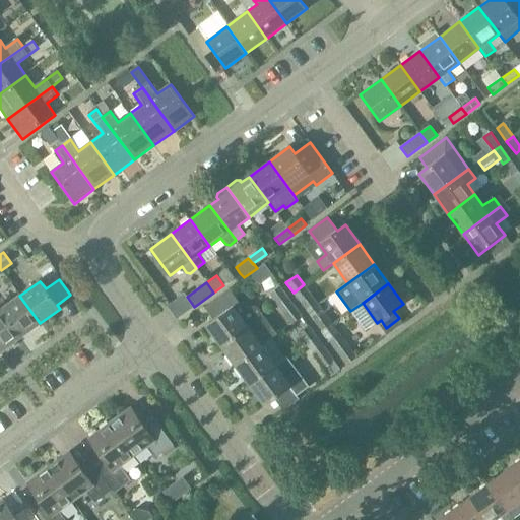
[(304,284),(294,293),(308,313),(319,305),(304,284)]
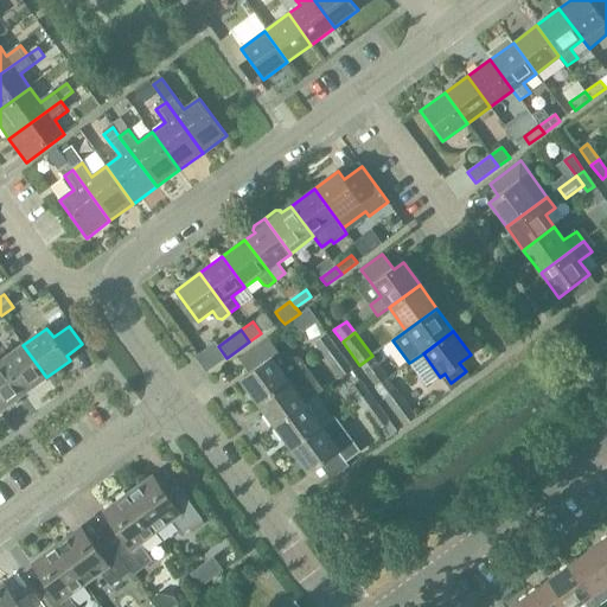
[(324,356),(336,346),(327,334),(314,344),(324,356)]
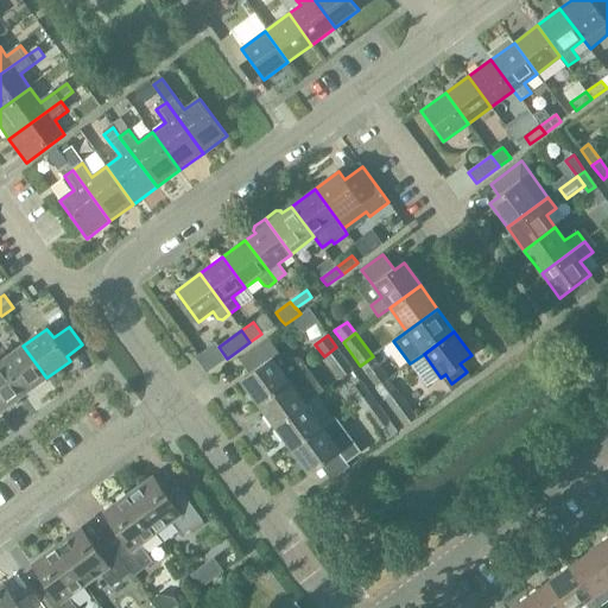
[(280,371),(272,359),(279,354),(268,340),(240,360),(251,374),(241,381),(258,404),(306,368),(301,360),(296,360),(280,371)]
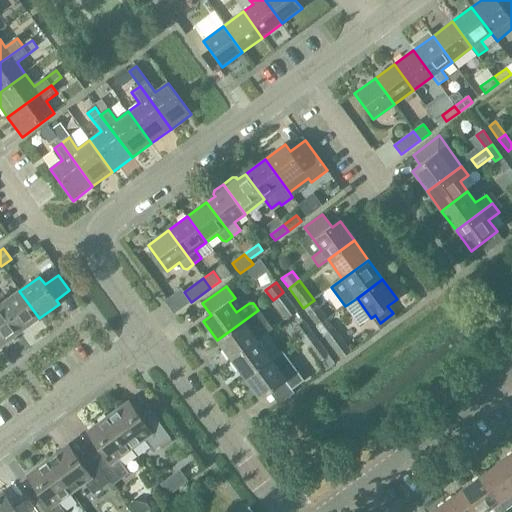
[(19,291),(1,304),(0,305),(17,329),(16,330),(19,333),(39,318),(19,291)]
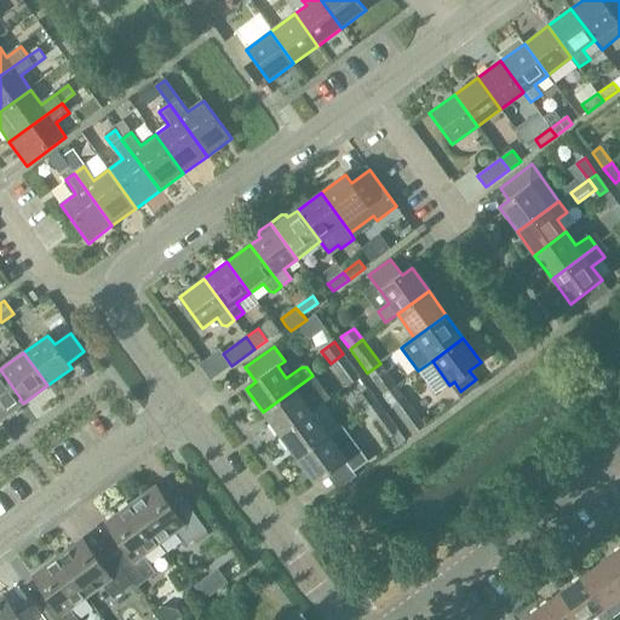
[(351,366),(343,354),(331,363),(339,375),(351,366)]
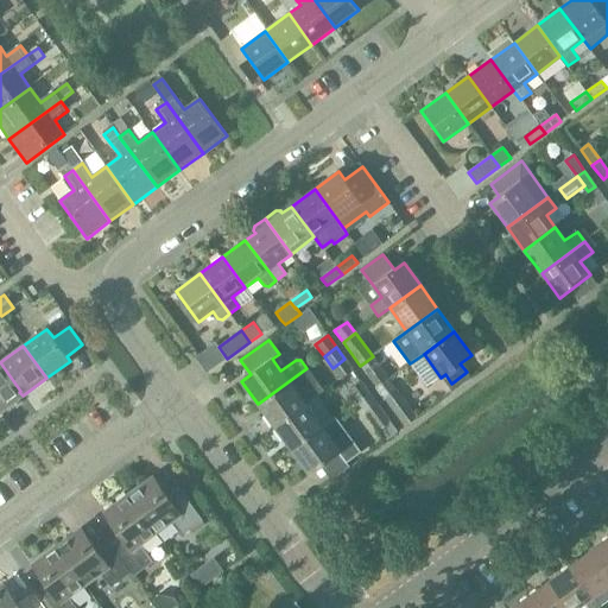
[(0,360),(0,406),(19,392),(20,391),(0,362),(1,361),(0,360)]
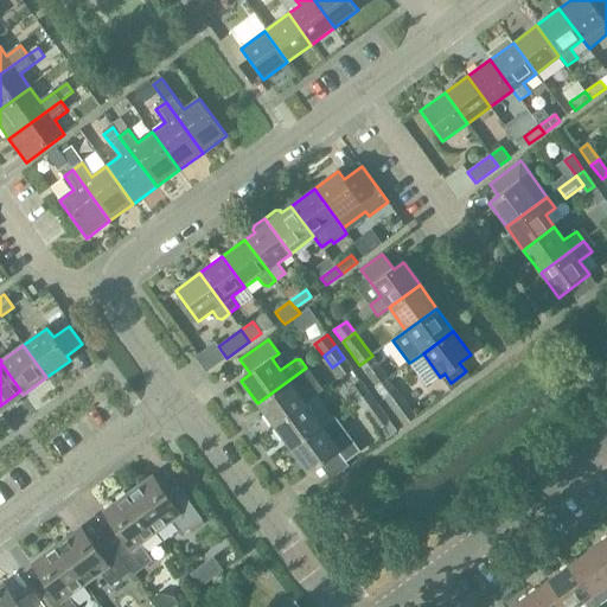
[(306,368),(257,403),(275,427),(305,404),(298,393),(315,379),(306,368)]
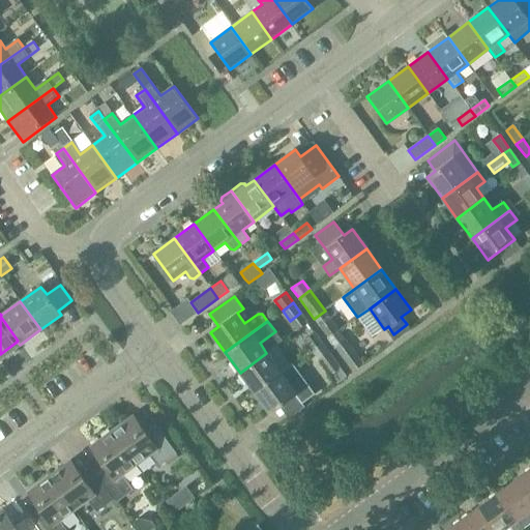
[(328,339),(339,331),(331,321),(321,328),(328,339)]
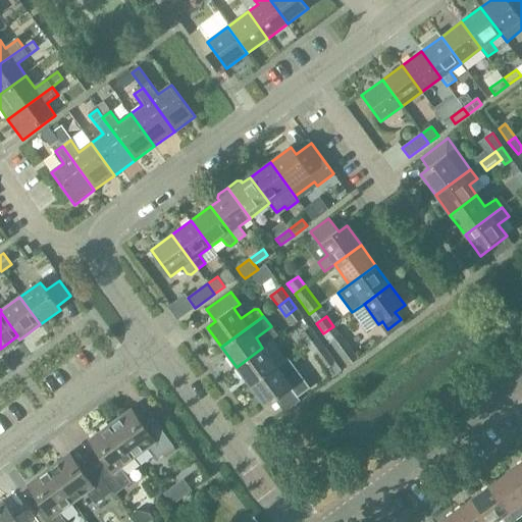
[(333,326),(323,333),(330,343),(341,335),(333,326)]
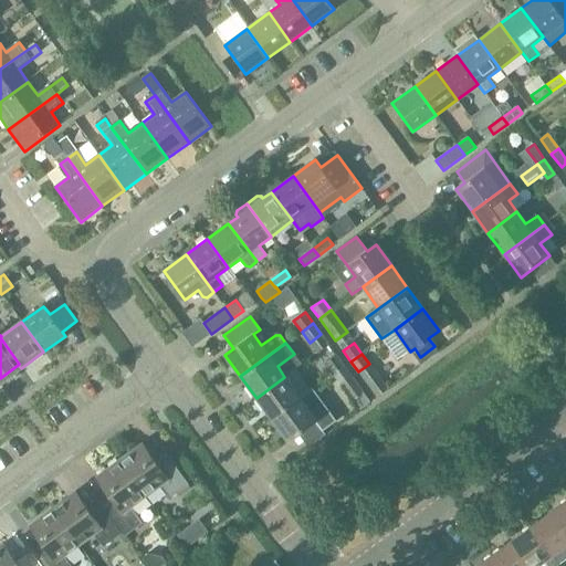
[(333,375),(344,366),(336,356),(325,364),(333,375)]
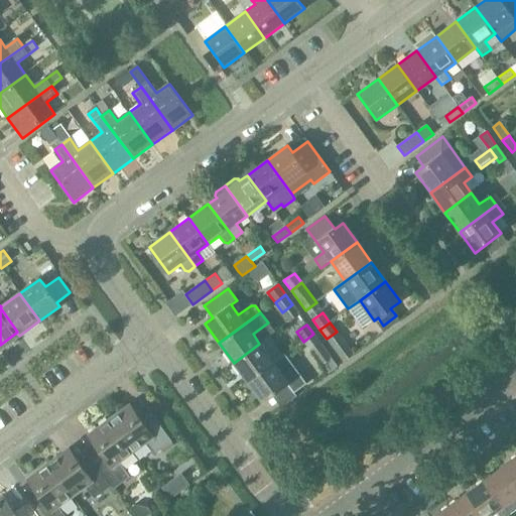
[(337,332),(327,339),(344,362),(354,355),(337,332)]
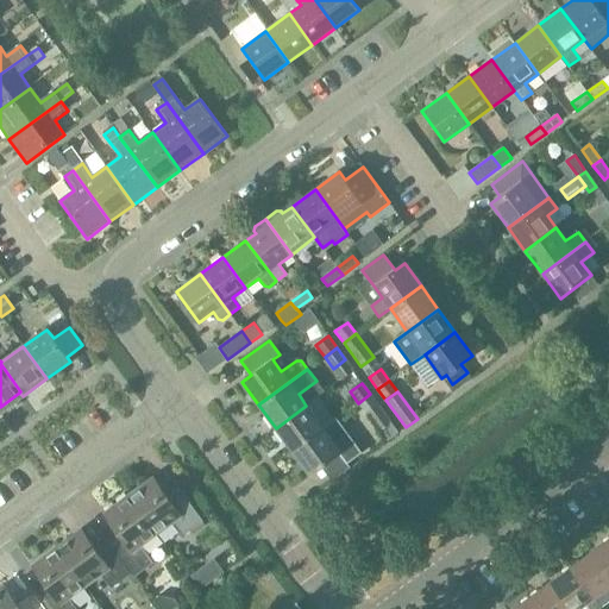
[(378,406),(370,394),(358,403),(366,414),(378,406)]
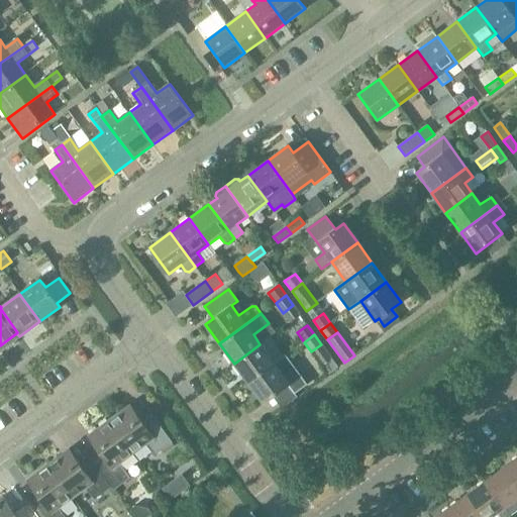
[(275,364),(260,344),(234,364),(248,383),(275,364)]
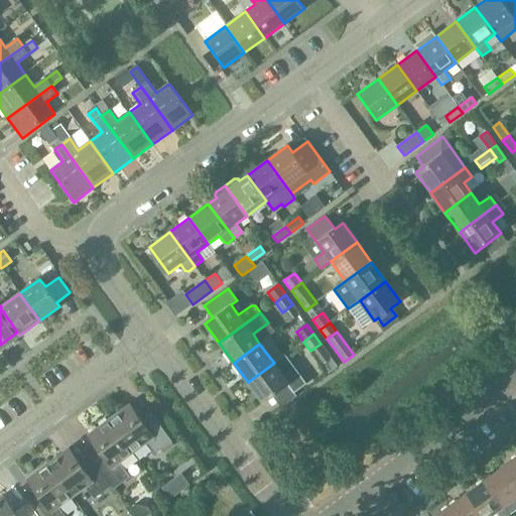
[(284,355),(274,363),(248,382),(262,402),(287,384),(294,393),(306,384),(284,355)]
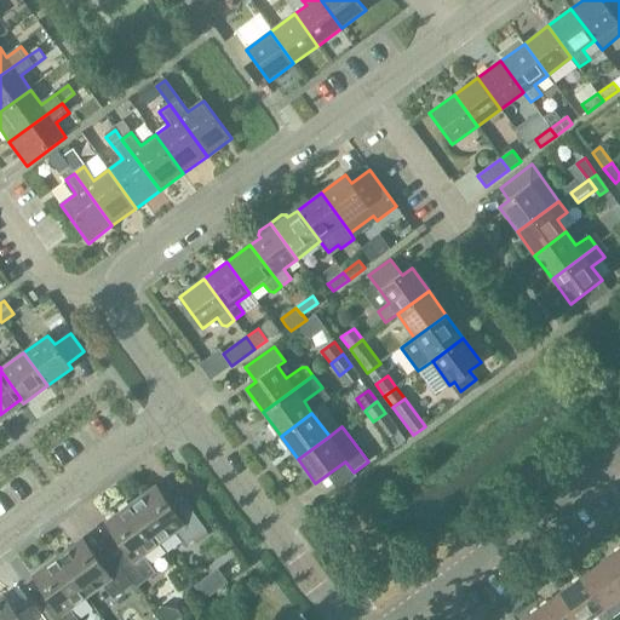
[(392,451),(405,442),(397,431),(385,440),(392,451)]
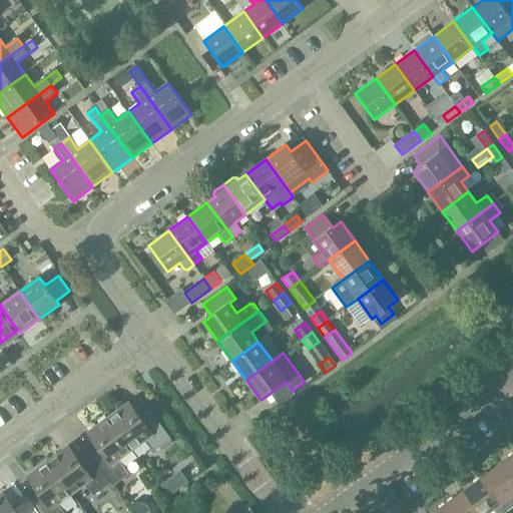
[(141,418),(129,402),(108,418),(132,451),(145,440),(154,452),(171,439),(150,411),(141,418)]
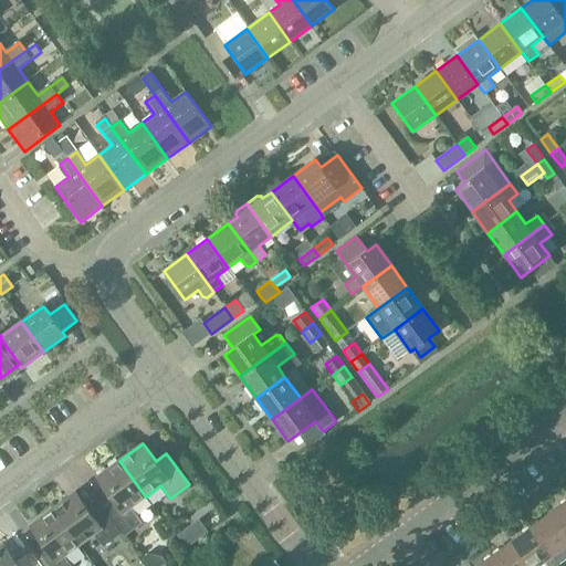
[(146,498),(119,461),(96,478),(109,495),(100,503),(122,534),(125,537),(143,524),(130,507),(146,498)]
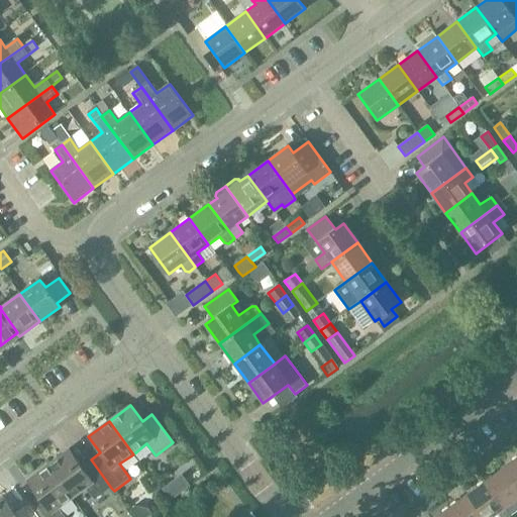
[(81,467),(69,450),(48,466),(73,499),(86,489),(94,500),(111,488),(91,459),(81,467)]
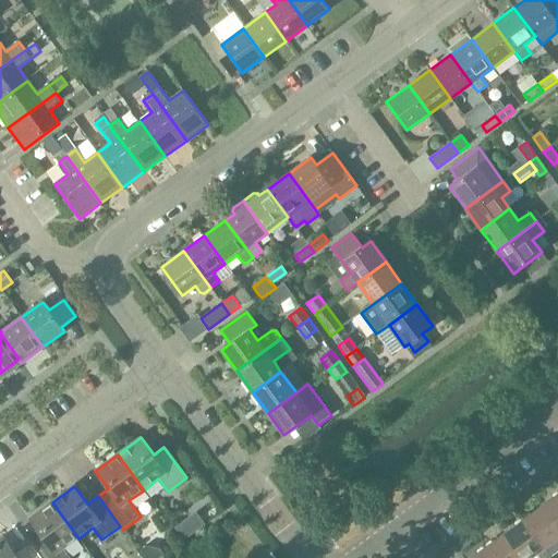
[(557,494),(542,507),(557,528),(557,494)]
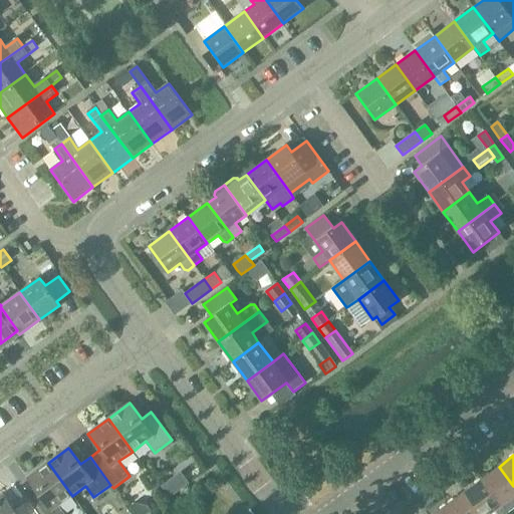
[(48,463),(27,478),(43,501),(34,508),(38,513),(64,513),(58,506),(72,496),(48,463)]
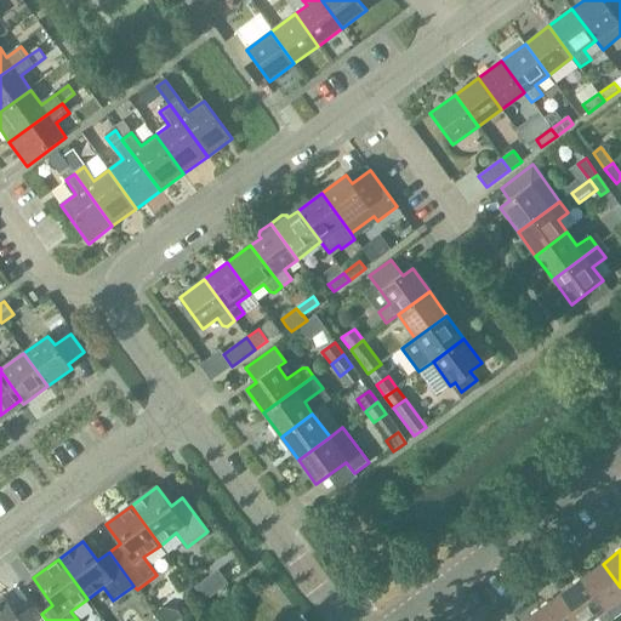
[(620,587),(603,564),(582,579),(611,620),(620,613),(620,587)]
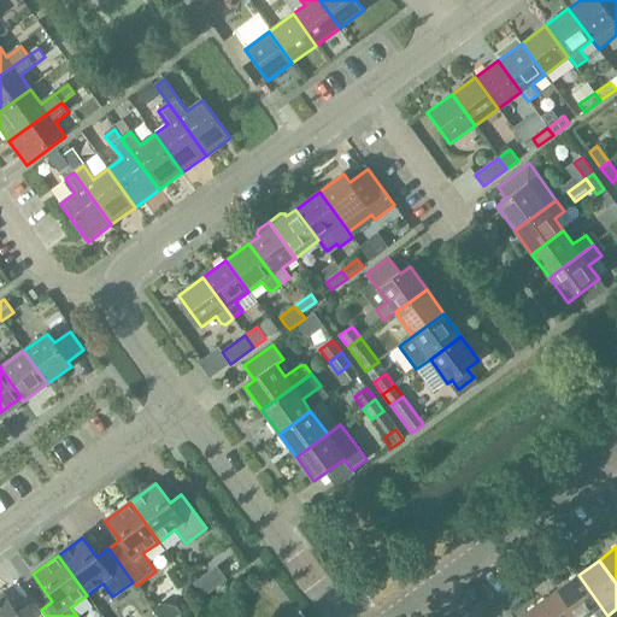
[(605,616),(607,616),(579,575),(558,591),(576,616),(586,616),(592,613),(594,616),(605,616)]
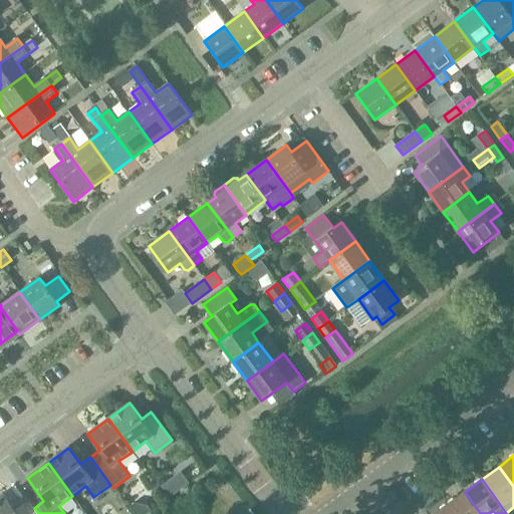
[(170,497),(176,493),(172,487),(166,491),(170,497)]
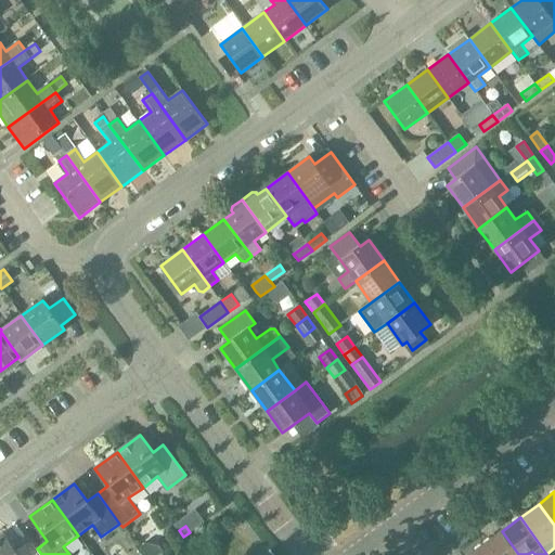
[(518,554),(502,531),(482,545),(489,554),(518,554)]
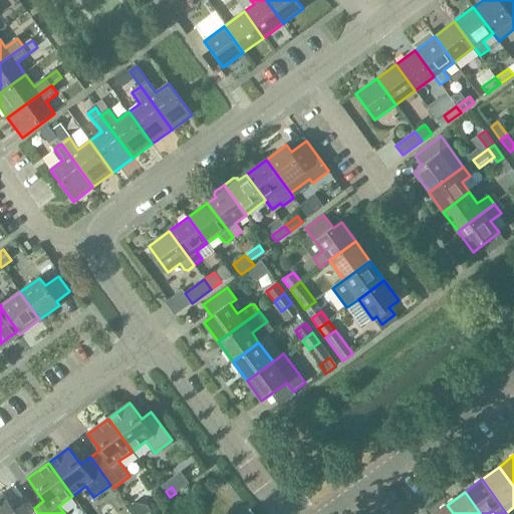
[(0,513),(18,513),(4,495),(0,497),(0,513)]
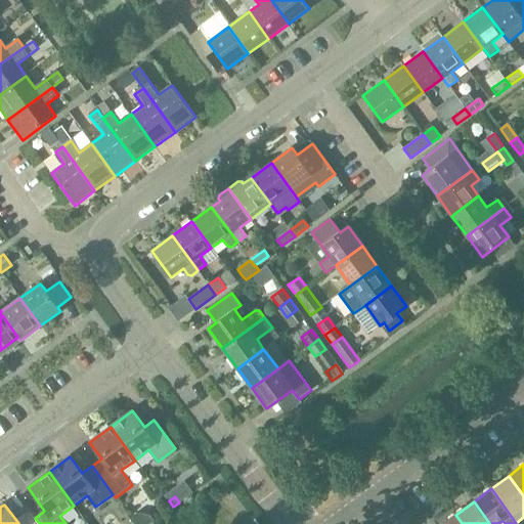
[(149,516),(137,514),(132,518),(136,523),(148,523),(154,521),(149,516)]
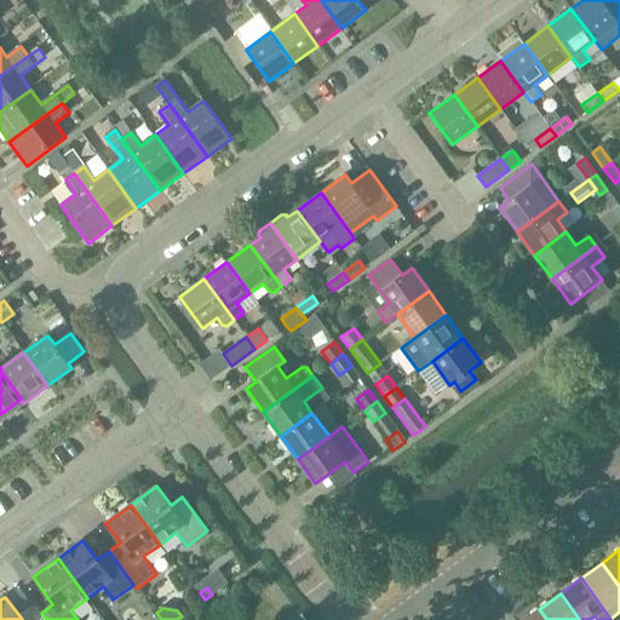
[(546,619),(539,609),(523,619),(546,619)]
